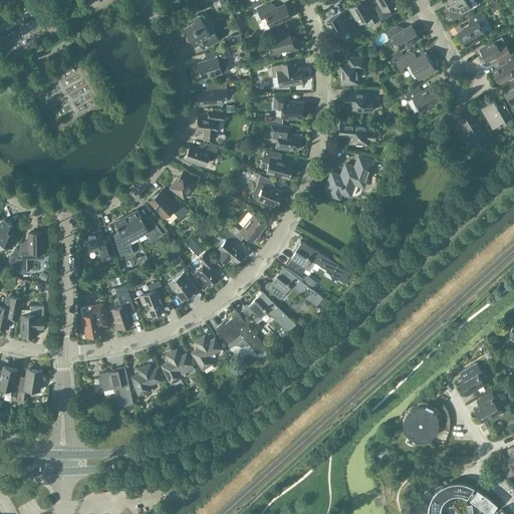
[(373,7),(380,20),(392,14),(389,9),(398,3),(396,0),(376,0),(379,4),(373,7)]
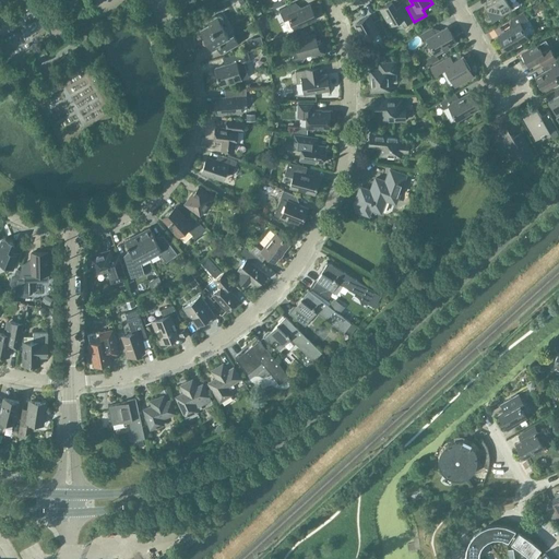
[(485,6),(492,20),(511,9),(507,0),(491,0),(492,1),(485,6)]
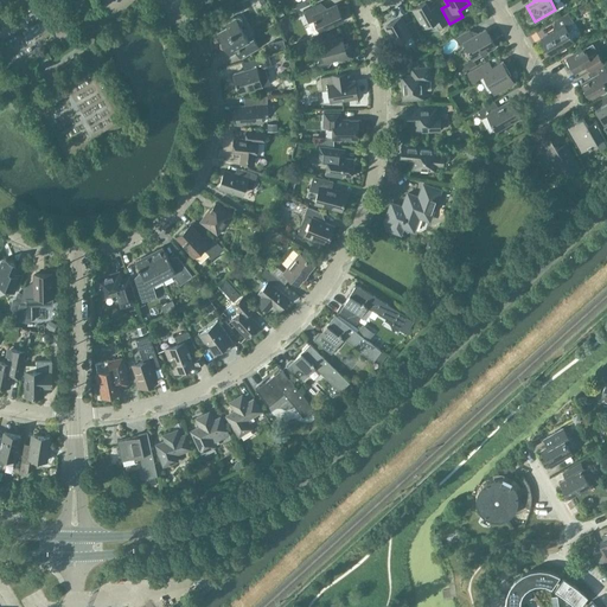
[(413,10),(423,29),(436,21),(440,27),(446,24),(436,6),(430,10),(426,1),(413,10)]
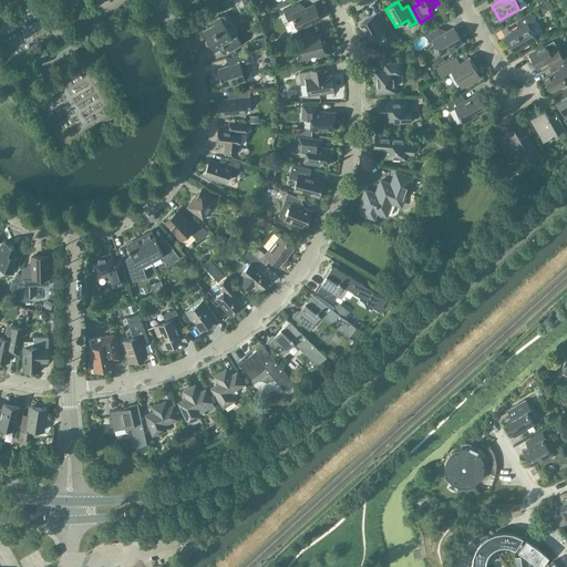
[(300,2),(284,10),(289,22),(295,19),(299,30),(321,19),(315,3),(302,10),(300,2)]
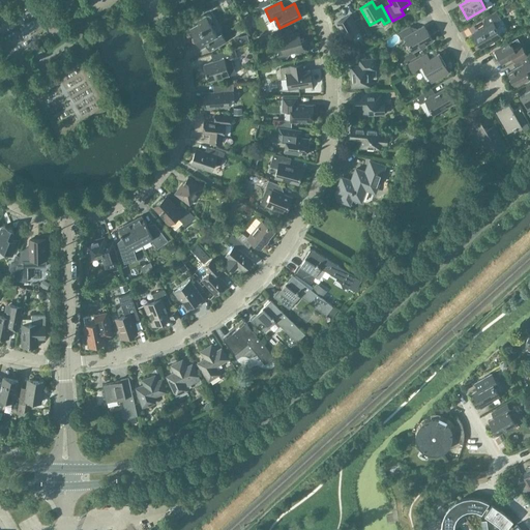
[(488,25),(473,34),(481,48),(489,43),(494,40),(501,36),(493,23),(501,19),(497,11),(483,19),(488,25)]
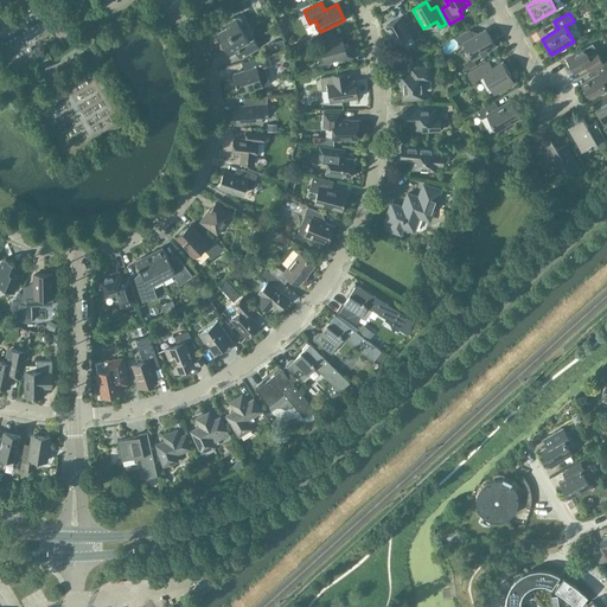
[(217,32),(230,55),(237,50),(241,57),(259,46),(254,38),(249,42),(241,26),(242,24),(243,21),(242,19),(241,18),(238,17),(235,17),(225,23),(228,26),(217,32)]
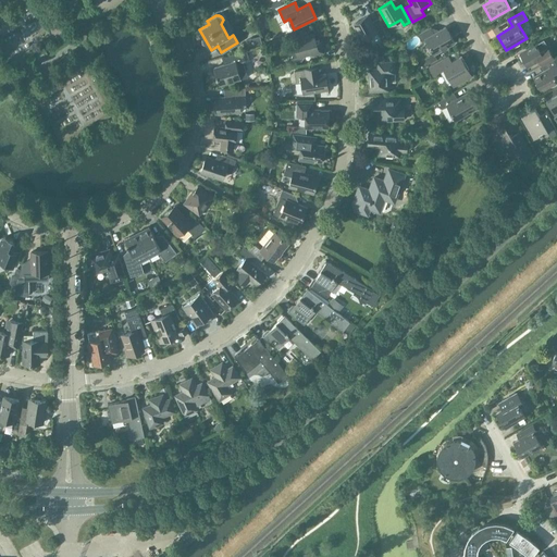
[(262,15),(256,17),(258,24),(265,21),(262,15)]
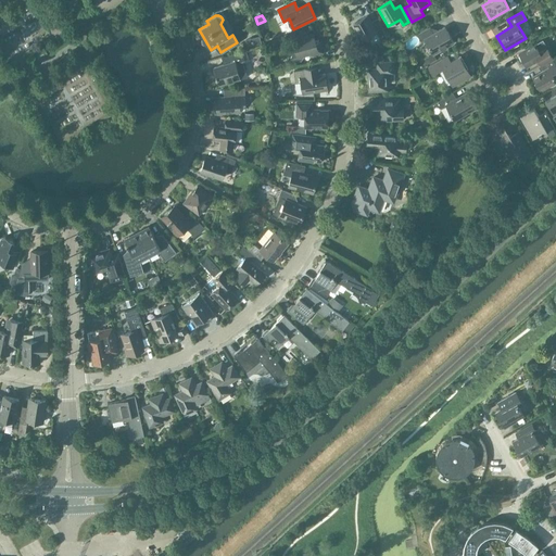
[(352,24),(362,40),(377,32),(379,37),(386,33),(377,19),(371,22),(367,15),(352,24)]
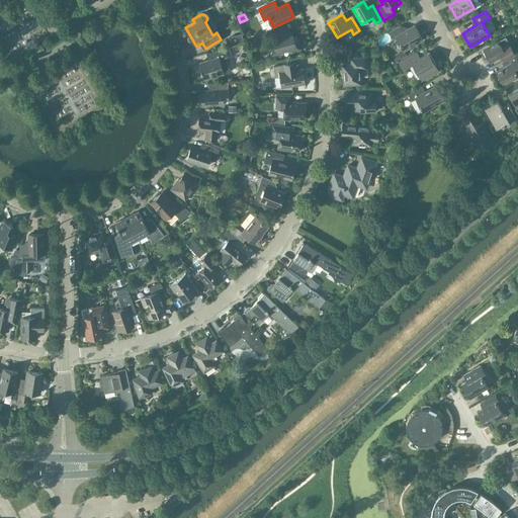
[(401,25),(389,32),(393,38),(396,36),(404,51),(423,39),(414,25),(404,31),(401,25)]
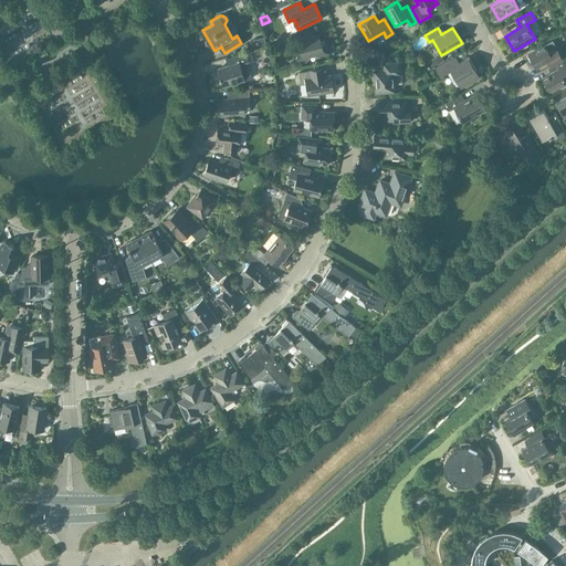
[(301,49),(296,59),(305,63),(311,54),(318,52),(320,56),(331,54),(327,42),(322,44),(320,35),(314,37),(313,32),(297,37),(299,41),(301,49)]
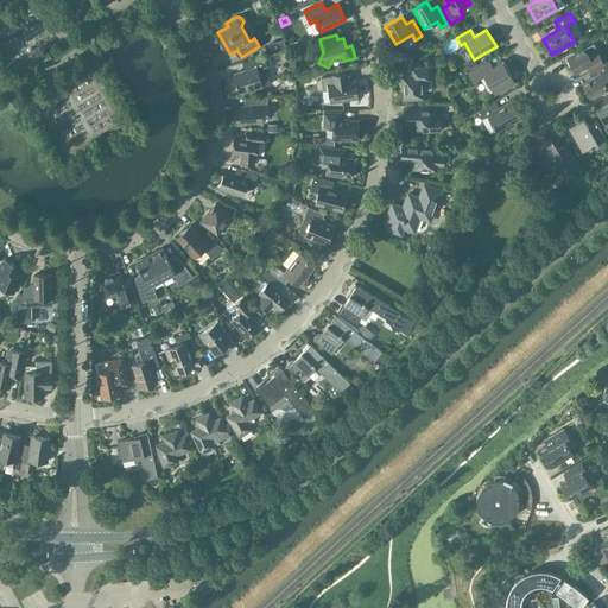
[(286,48),(284,39),(268,44),(271,52),(286,48)]
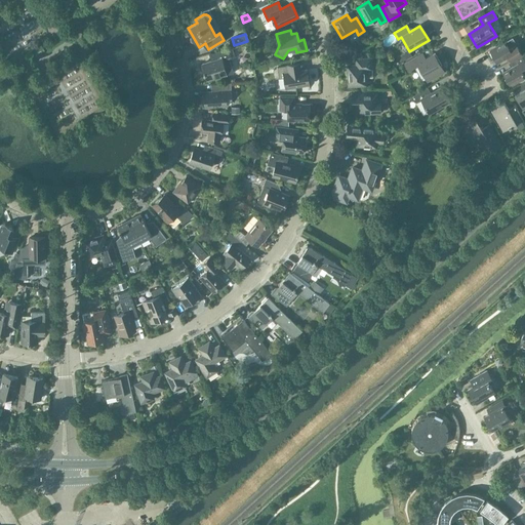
[(509,63),(522,55),(523,55),(516,42),(509,46),(506,42),(490,50),(497,63),(506,57),(509,63)]
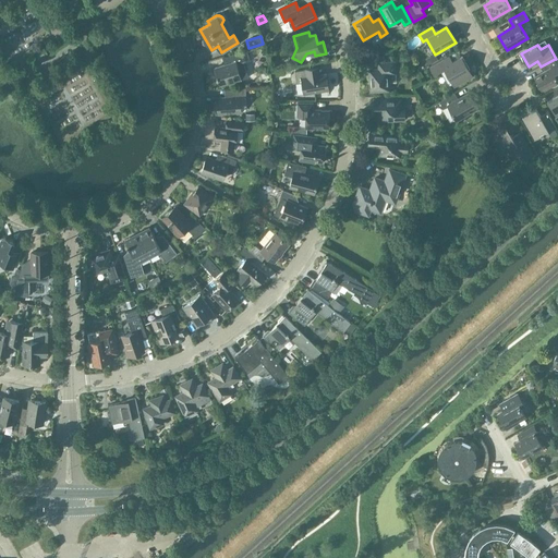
[(230,83),(241,80),(249,77),(244,62),(251,60),(247,50),(227,57),(229,63),(215,68),(220,85),(229,82),(230,83)]
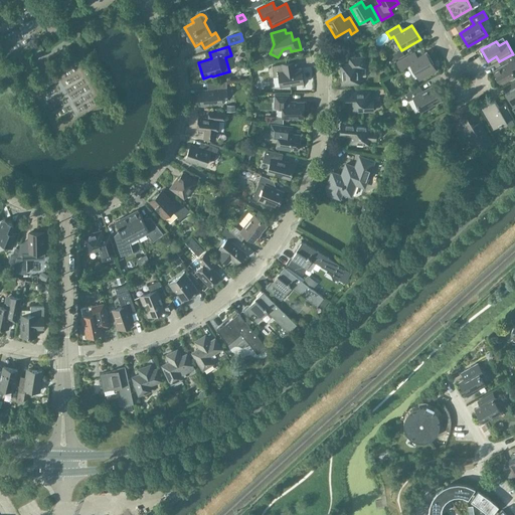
[(410,54),(397,62),(401,68),(410,62),(419,79),(436,70),(425,52),(413,59),(410,54)]
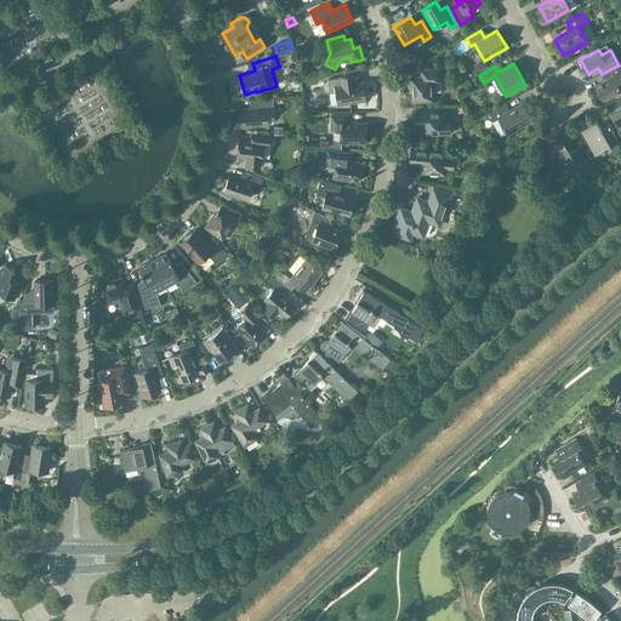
[(602,74),(605,81),(596,86),(603,101),(620,90),(620,89),(617,83),(620,79),(620,72),(617,66),(602,74)]
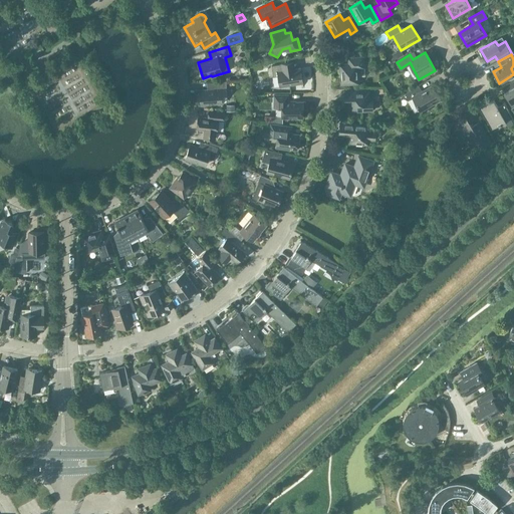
[(340,65),(341,84),(358,83),(357,68),(363,67),(363,57),(349,58),(349,64),(340,65)]
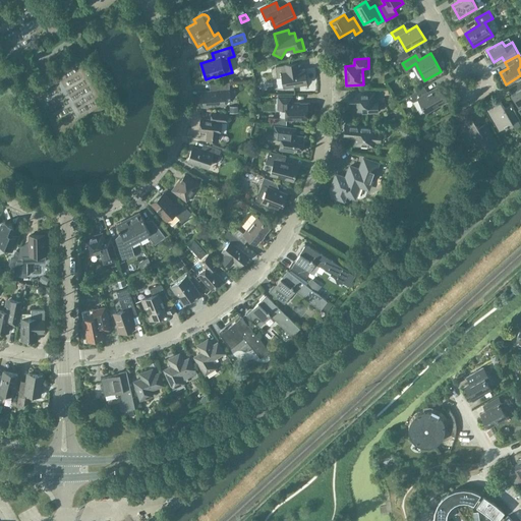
[(298,70),(297,63),(276,66),(278,77),(282,77),(284,88),(307,83),(304,69),(298,70)]
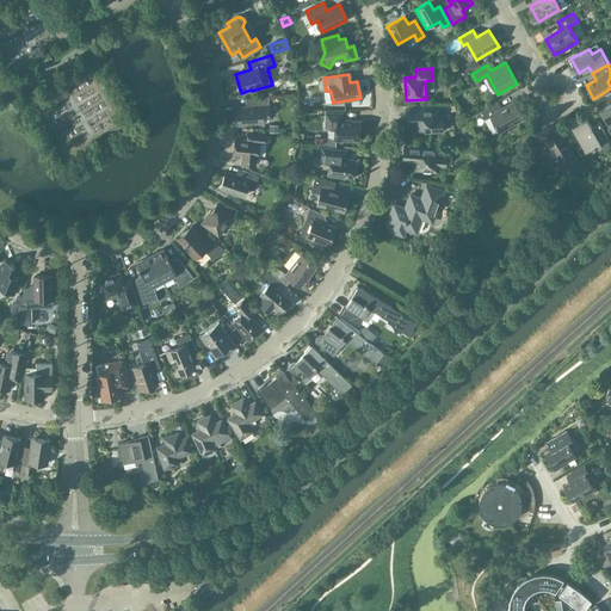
[(610,103),(599,111),(609,128),(610,127),(610,92),(608,96),(610,100),(610,103)]
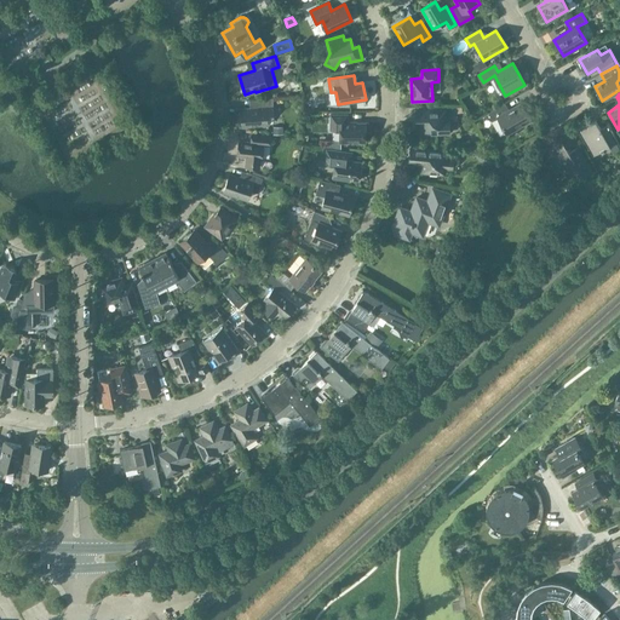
[(241,109),(242,126),(268,124),(267,113),(274,112),(273,98),(257,99),(258,108),(241,109)]
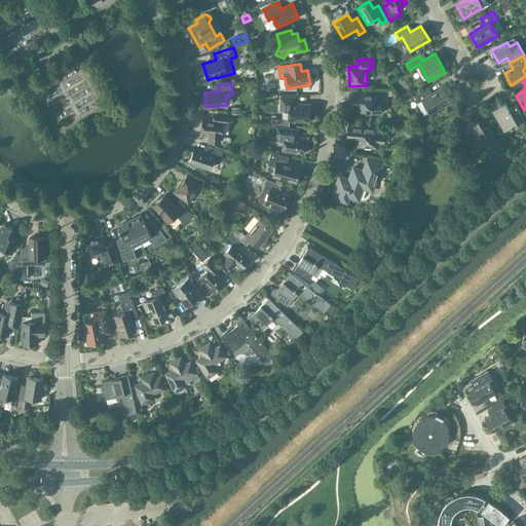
[(428,87),(414,96),(418,103),(422,100),(430,113),(450,102),(443,88),(433,94),(428,87)]
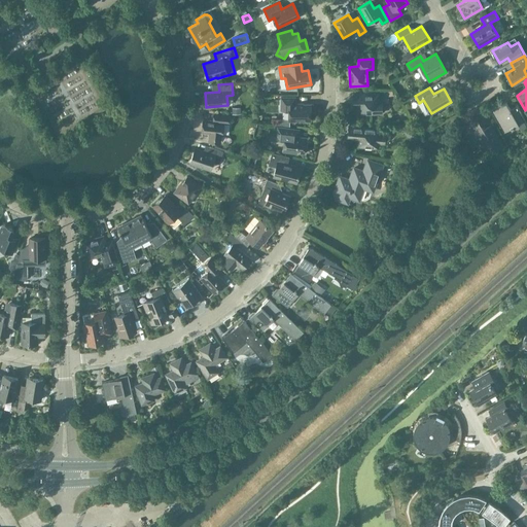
[(354,95),(354,102),(359,102),(359,113),(382,113),(382,101),(379,101),(378,94),(371,95),(371,92),(359,93),(359,95),(354,95)]
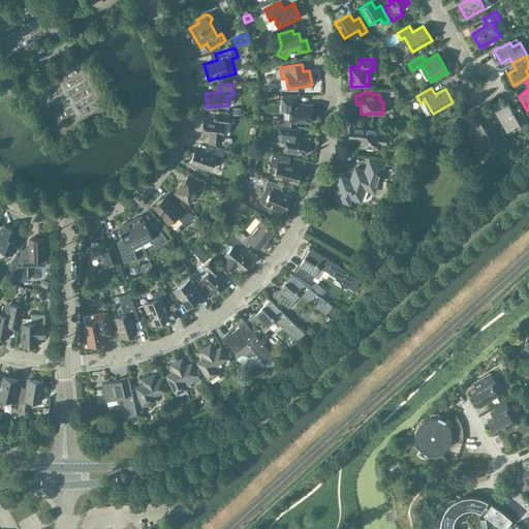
[(315,104),(297,104),(297,97),(282,97),(282,111),(290,111),(290,121),(312,121),(312,114),(315,114),(315,104)]
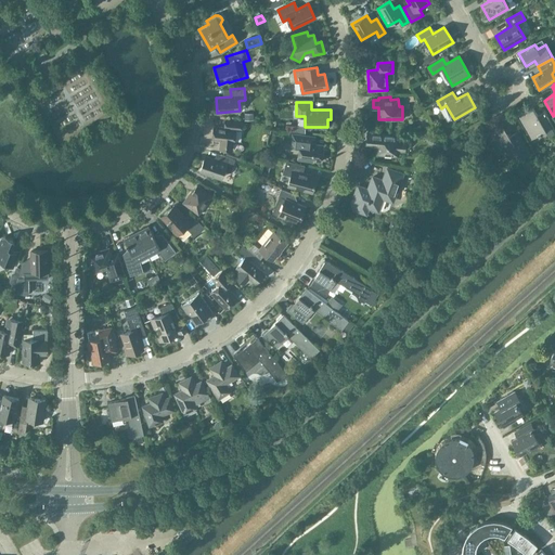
[(544,112),(538,115),(533,107),(517,116),(531,140),(539,136),(541,134),(541,133),(545,131),(549,137),(554,132),(554,130),(547,117),(544,112)]
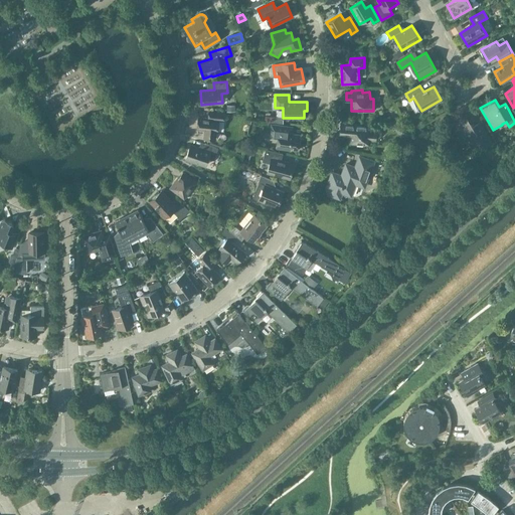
[(198,118),(197,129),(205,130),(204,138),(215,139),(216,132),(218,132),(219,120),(224,121),(225,113),(209,112),(208,119),(198,118)]
